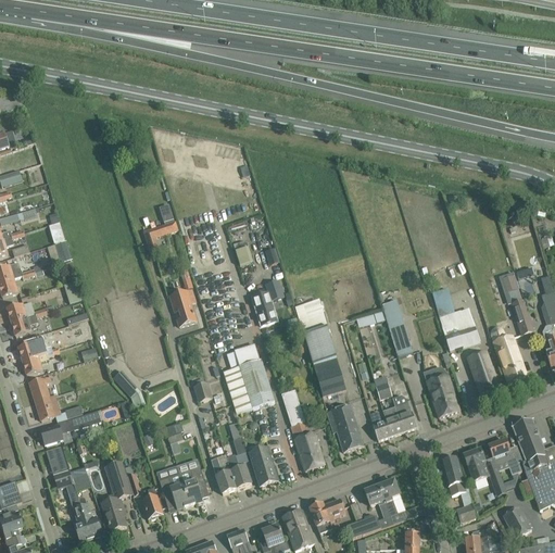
[(0,111),(21,104),(19,97),(0,91),(0,111)]
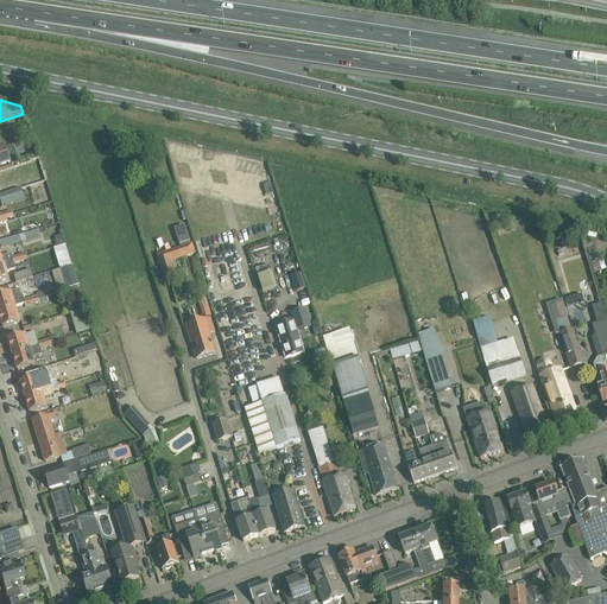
[(0,161),(10,159),(10,158),(17,156),(13,141),(5,142),(0,144),(0,161)]
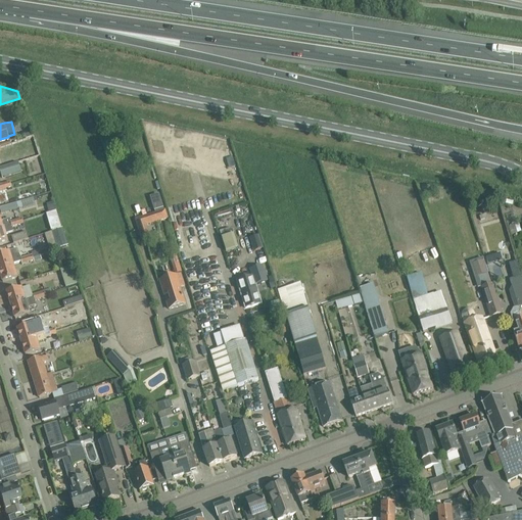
[(40,153),(31,155),(36,174),(45,172),(40,153)]
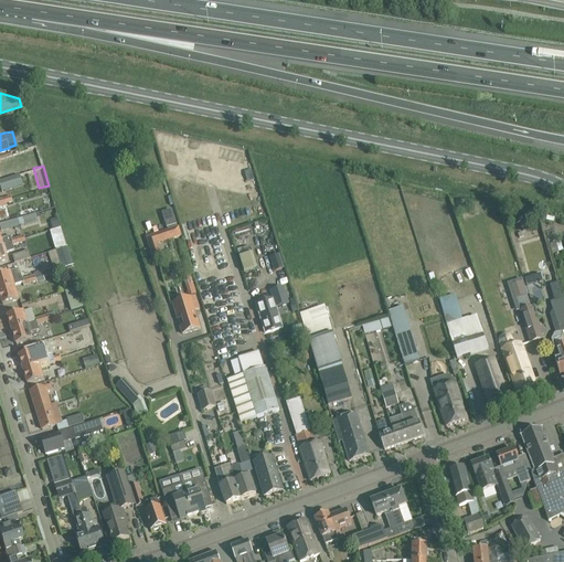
[(0,184),(1,189),(22,182),(19,172),(0,178),(0,184)]
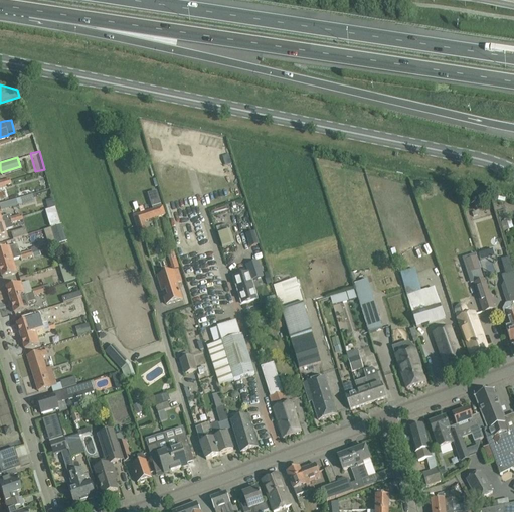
[(0,208),(21,201),(20,195),(0,201),(0,208)]
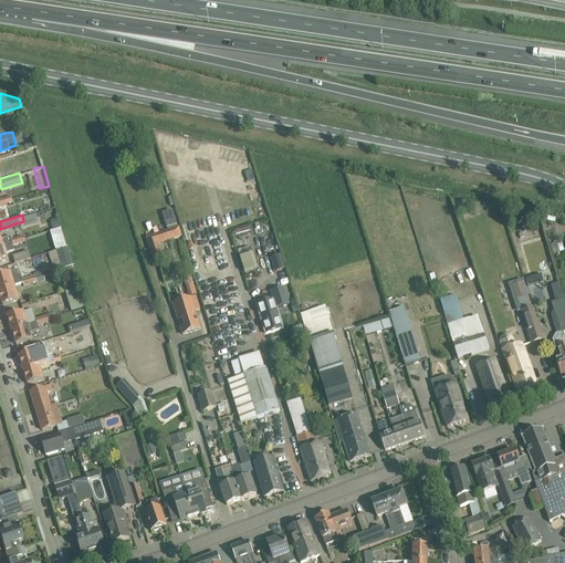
[(178,223),(145,235),(153,258),(163,256),(158,241),(181,233),(178,223)]
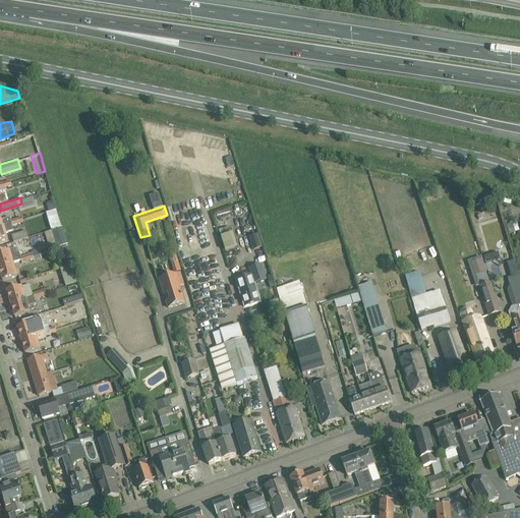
[(0,224),(10,221),(9,218),(8,215),(0,218),(0,224)]
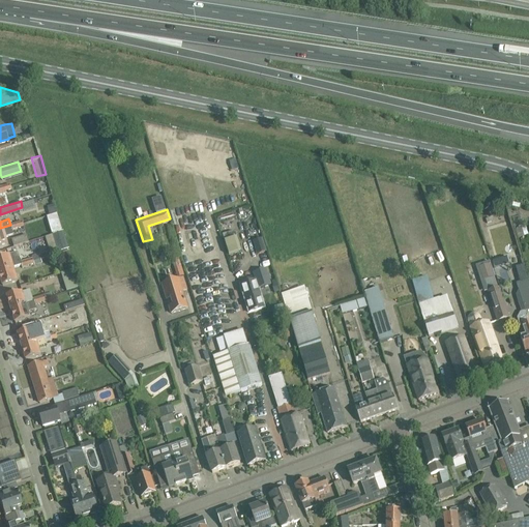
[(17,226),(16,220),(9,222),(10,225),(0,228),(0,242),(6,240),(4,234),(12,231),(11,227),(17,226)]
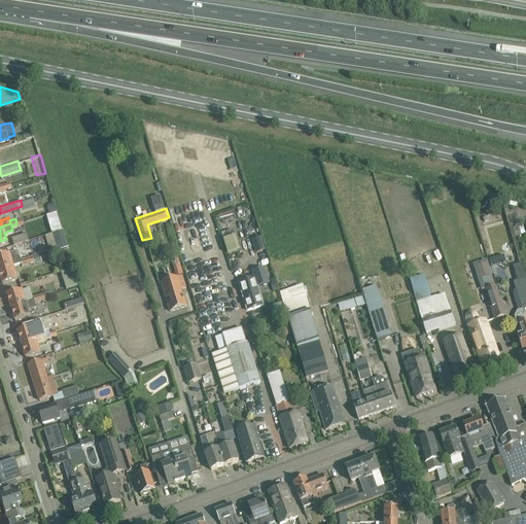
[(62,228),(53,231),(58,248),(67,245),(62,228)]
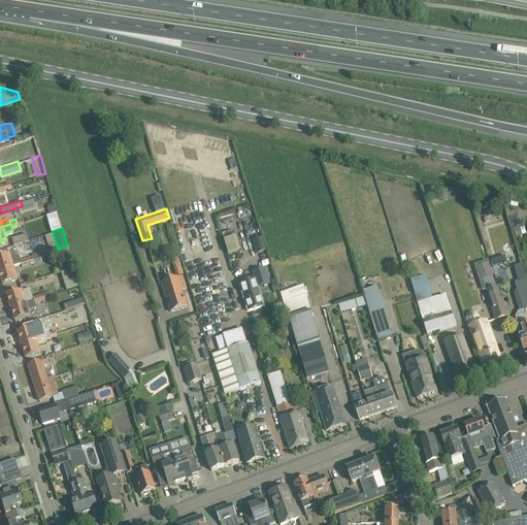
[(28,238),(26,231),(10,235),(12,242),(28,238)]
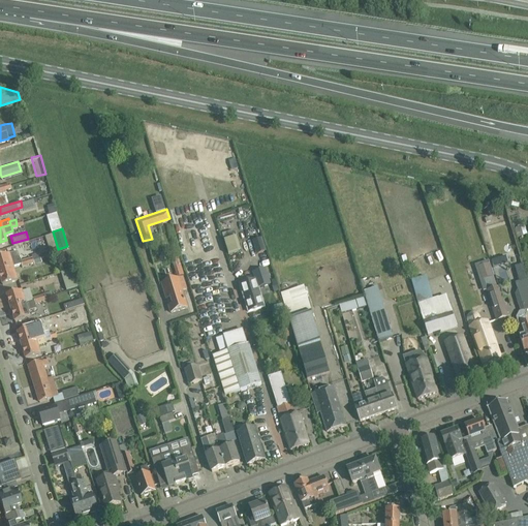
[(236,234),(223,238),(227,252),(240,248),(236,234)]
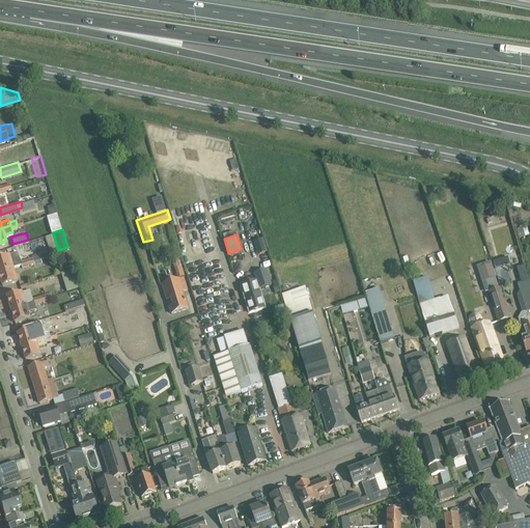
[(253,240),(257,251),(266,249),(261,237),(253,240)]
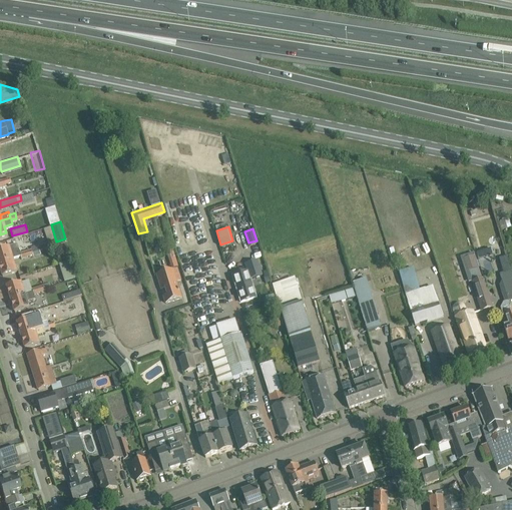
[(61,250),(67,248),(64,240),(58,241),(61,250)]
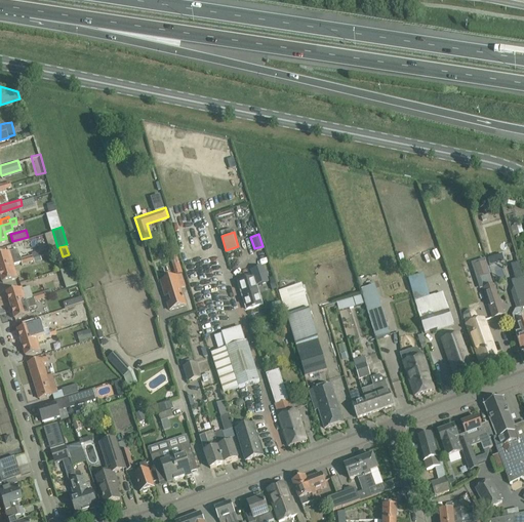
[(22,263),(28,261),(26,255),(19,257),(18,252),(10,255),(8,249),(0,251),(0,266),(12,263),(21,259),(22,263)]
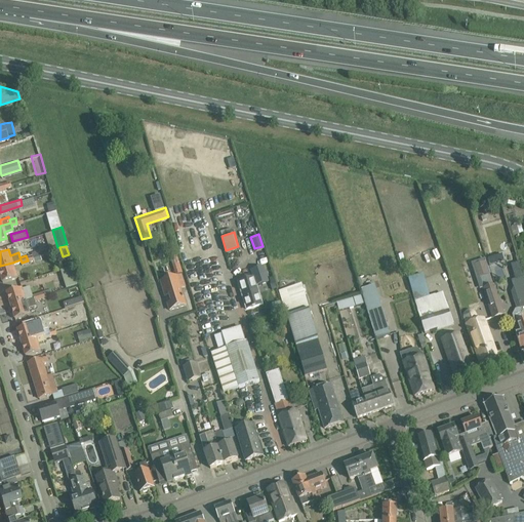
[(182,270),(176,252),(169,254),(174,272),(182,270)]
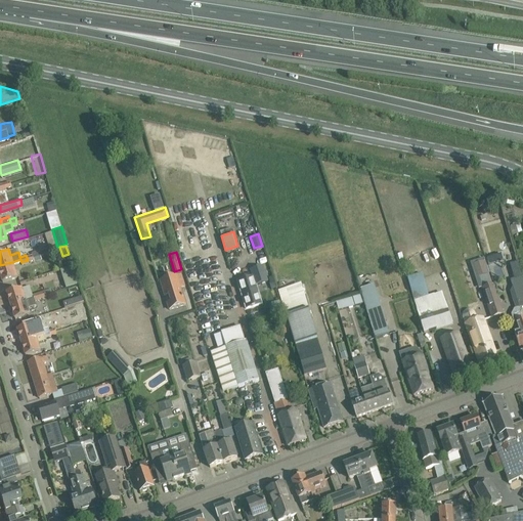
[(510,276),(519,305),(522,303),(522,283),(520,273),(522,272),(518,259),(517,259),(515,252),(508,255),(510,261),(509,261),(513,275),(510,276)]
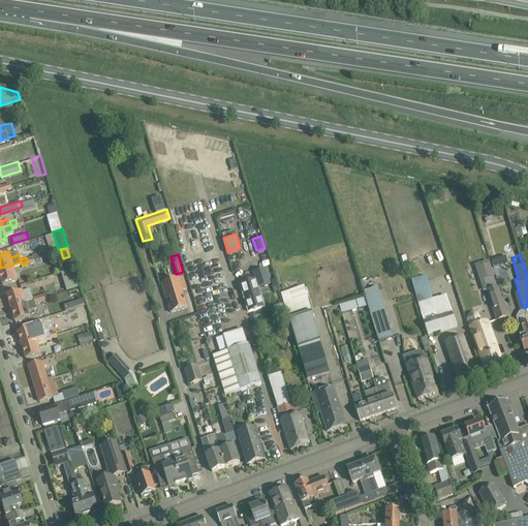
[(482,276),(492,273),(488,260),(475,265),(479,277),(482,276)]
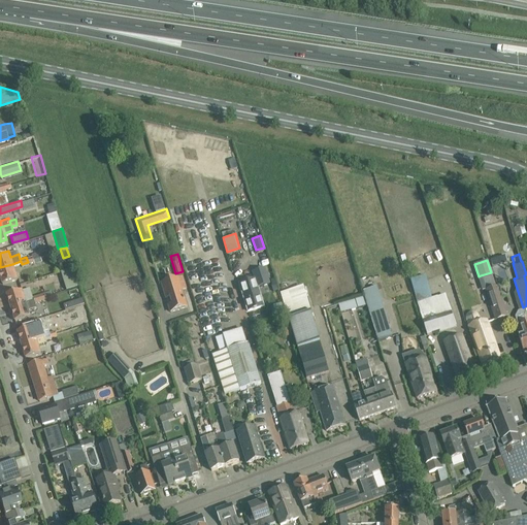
[(17,277),(12,264),(0,267),(0,275),(2,282),(17,277)]
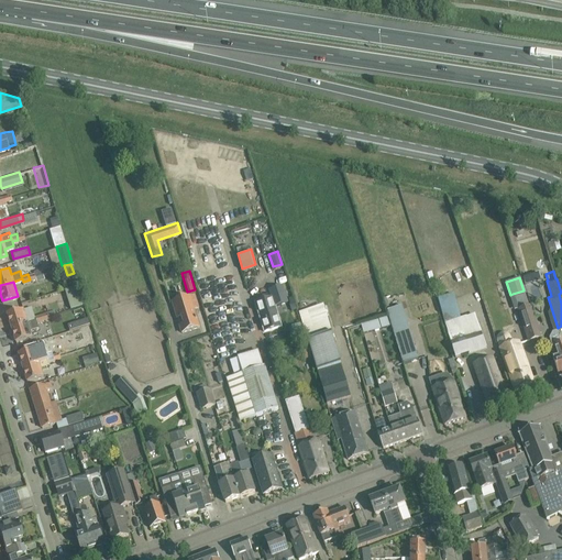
[(84,302),(78,283),(64,287),(70,306),(84,302)]
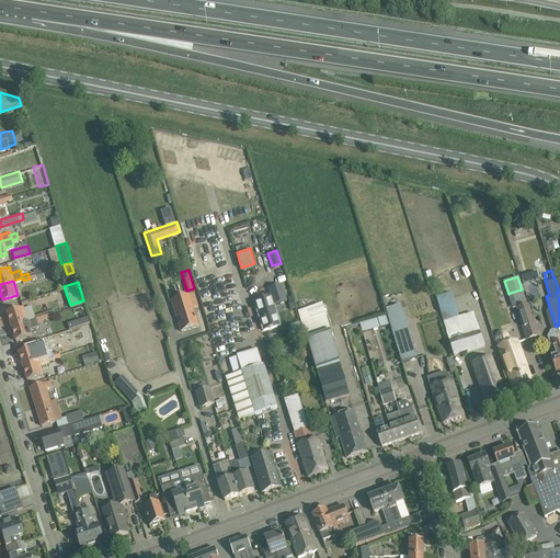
[(286,298),(281,282),(278,283),(267,286),(270,294),(254,299),(256,307),(262,327),(278,322),(276,311),(273,303),(286,298)]
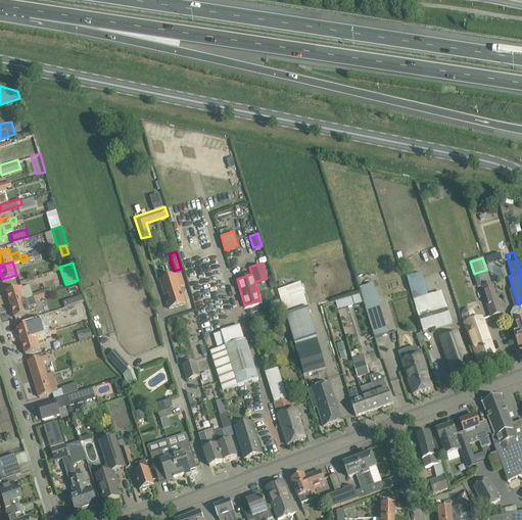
[(451,320),(445,304),(440,289),(433,291),(432,291),(427,292),(420,270),(406,274),(423,328),(451,320)]
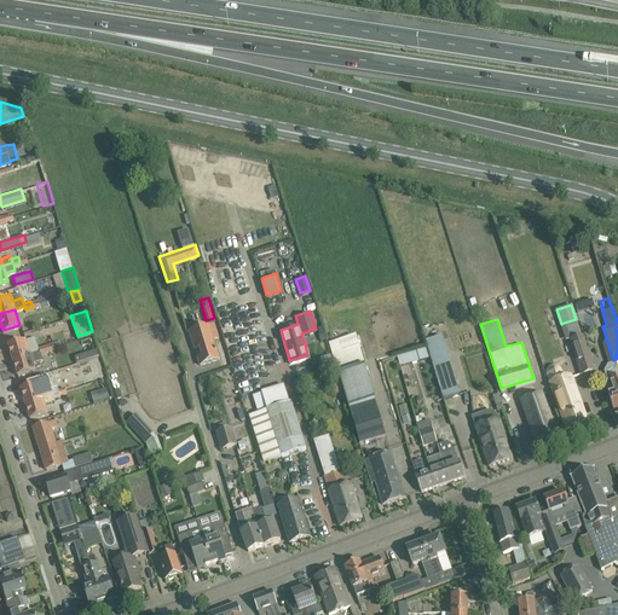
[(576,319),(564,323),(569,337),(579,332),(576,319)]
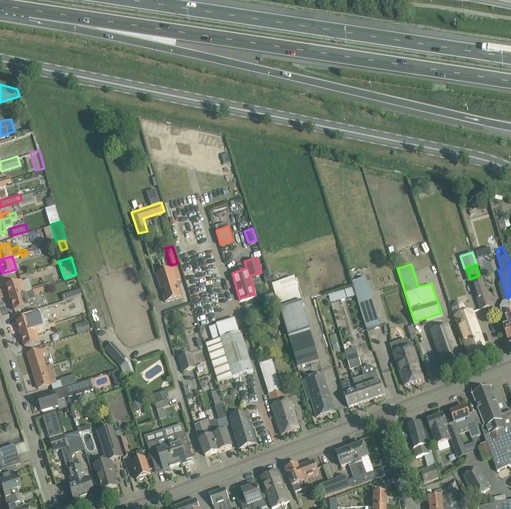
[(156,272),(160,287),(163,286),(166,292),(162,293),(164,300),(180,295),(175,278),(179,277),(176,266),(156,272)]
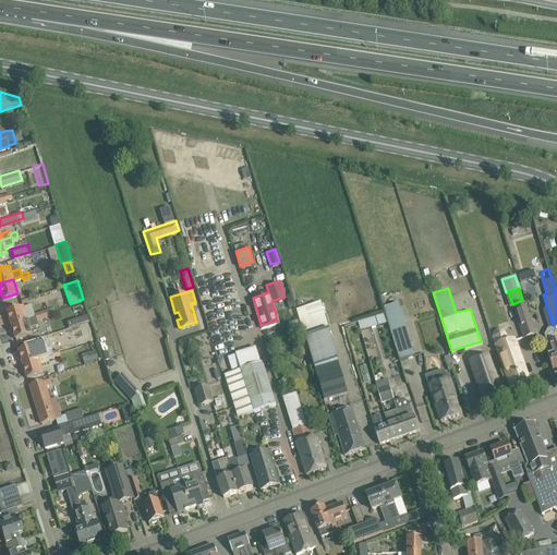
[(522,300),(512,304),(522,335),(532,332),(522,300)]
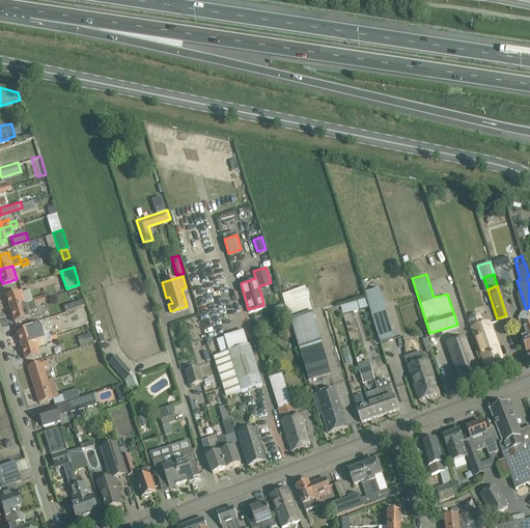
[(364,290),(366,296),(368,303),(380,340),(393,336),(379,286),(364,290)]
